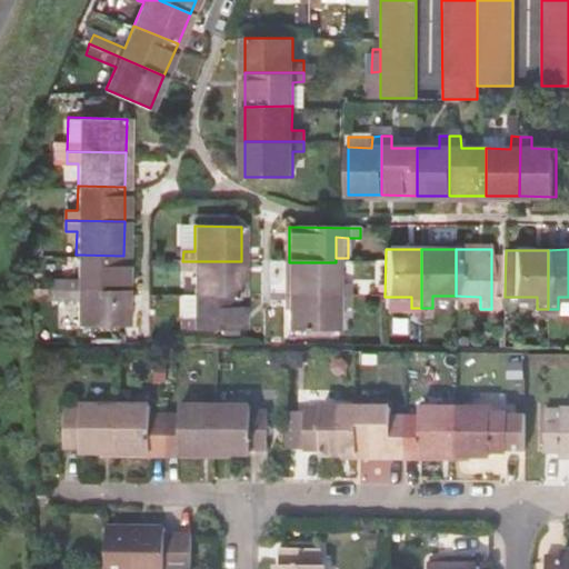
[(123,256),(76,255),(76,280),(45,279),(43,289),(48,289),(65,289),(122,291),(123,256)]
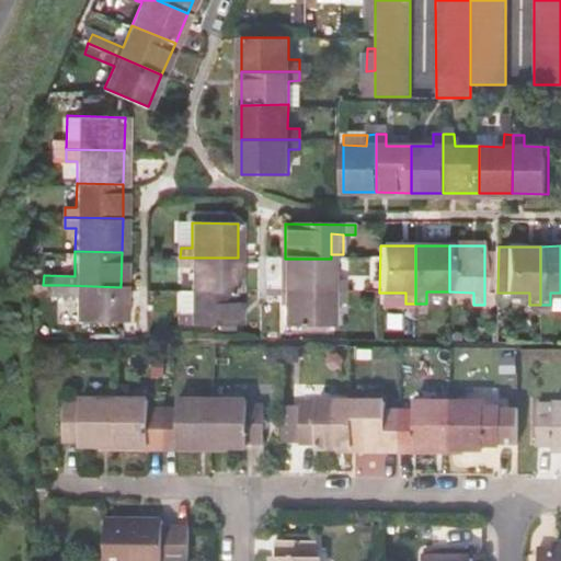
[(238,258),(180,258),(181,267),(192,267),(192,293),(238,294),(238,258)]
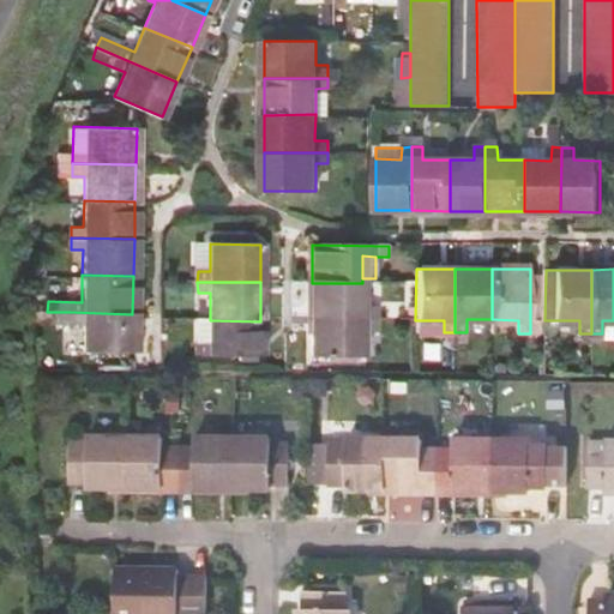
[(362,283),(312,283),(311,321),(374,321),(375,311),(361,309),(362,283)]
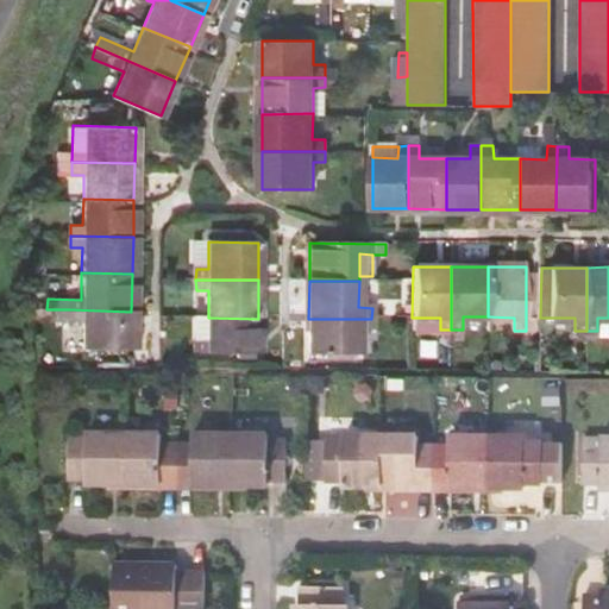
[(69,309),(51,309),(51,321),(69,321),(69,309)]
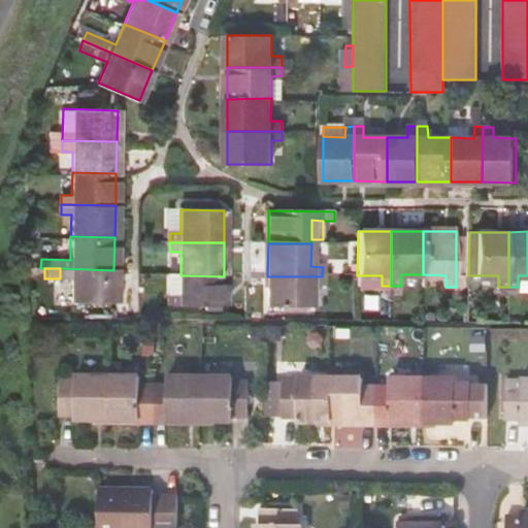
[(112,304),(113,270),(60,268),(60,278),(69,278),(69,303),(112,304)]
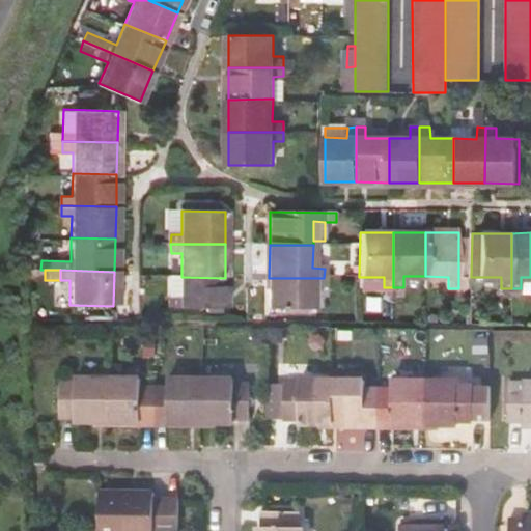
[(182,299),(182,277),(171,277),(170,299),(182,299)]
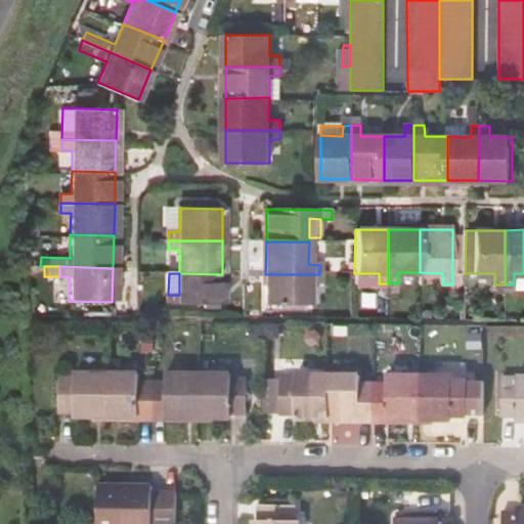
[(222,274),(179,273),(179,295),(168,295),(168,304),(222,305),(222,274)]
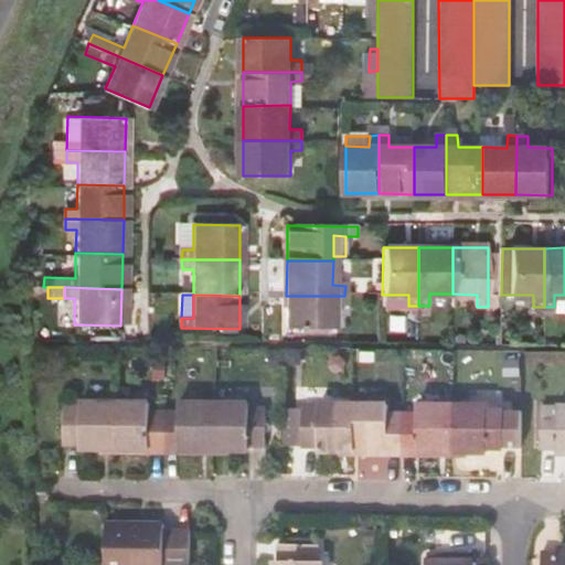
[(344,296),(286,296),(286,329),(332,330),(333,306),(344,306),(344,296)]
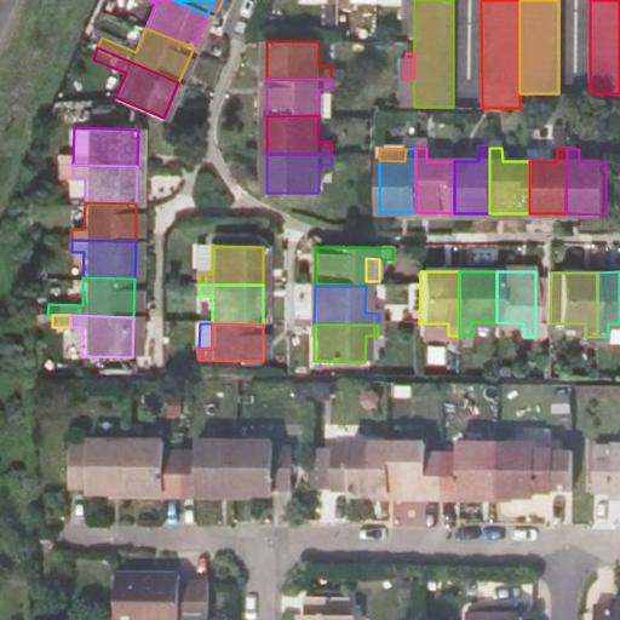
[(310,488),(332,488),(332,430),(311,430),(310,488)]
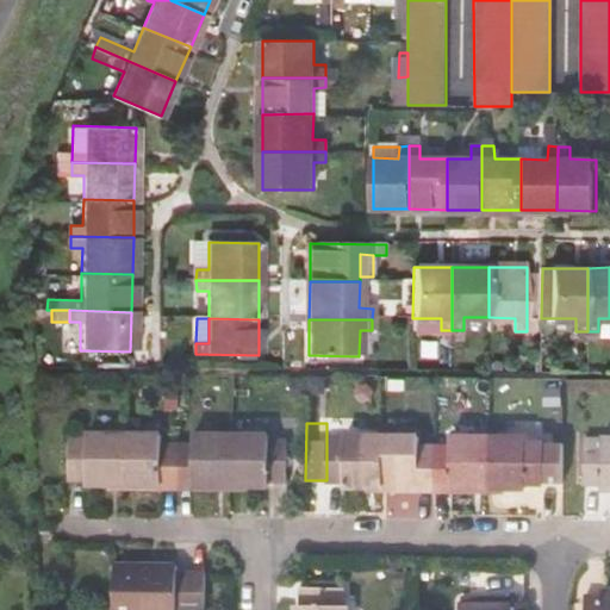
[(327,423),(327,480),(327,492),(344,492),(344,497),(381,498),(383,447),(344,447),(344,424),(327,423)]
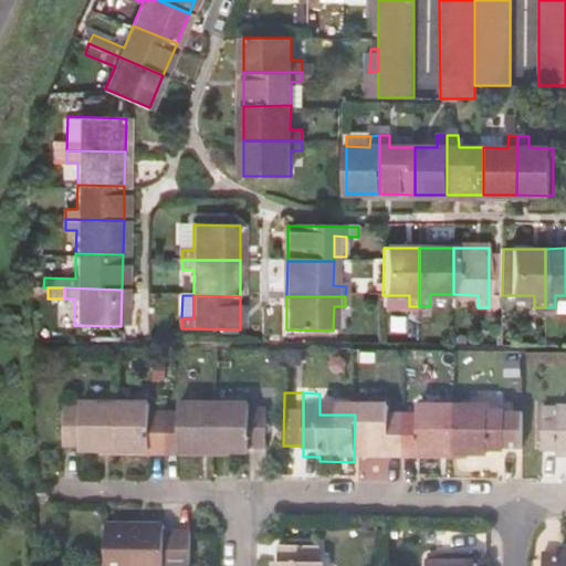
[(116,460),(116,411),(82,411),(82,418),(66,418),(66,454),(81,456),(81,460),(116,460)]
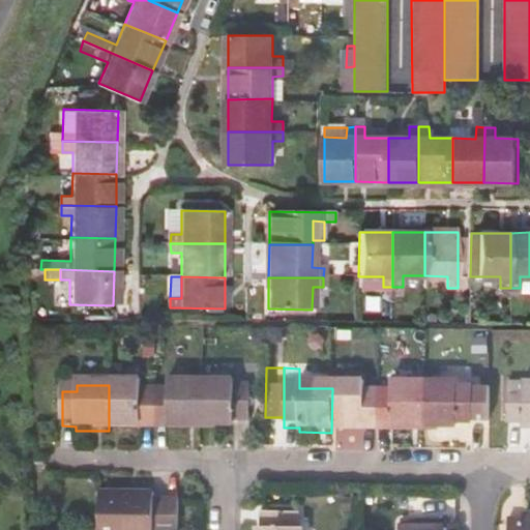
[(141,385),(109,385),(109,431),(141,432),(141,436),(155,436),(155,395),(141,395),(141,385)]
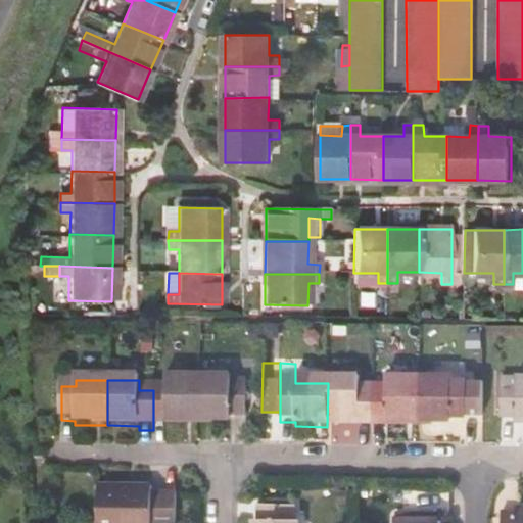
[(168,391),(153,390),(153,430),(168,430),(168,425),(199,426),(199,381),(168,381),(168,391)]
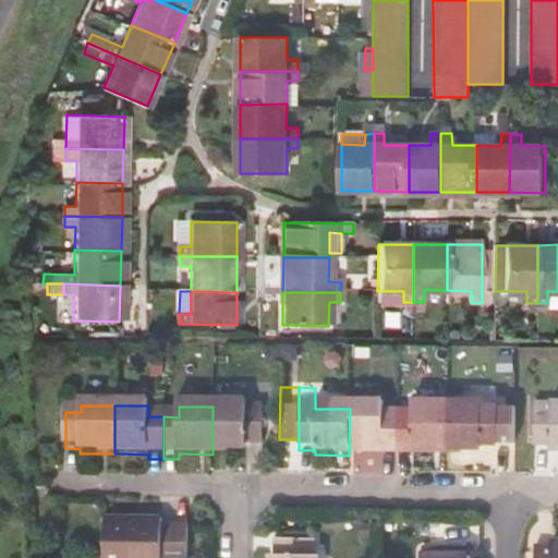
[(246,407),(213,407),(213,455),(246,455),(246,450),(262,450),(263,413),(246,413),(246,407)]
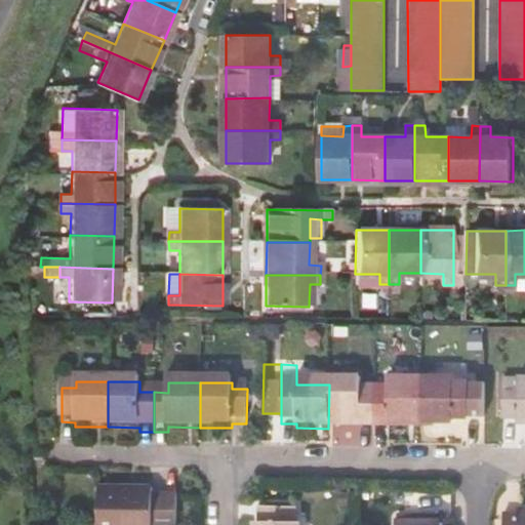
[(329,385),(328,429),(360,428),(360,433),(374,433),(375,393),(360,393),(361,385),(329,385)]
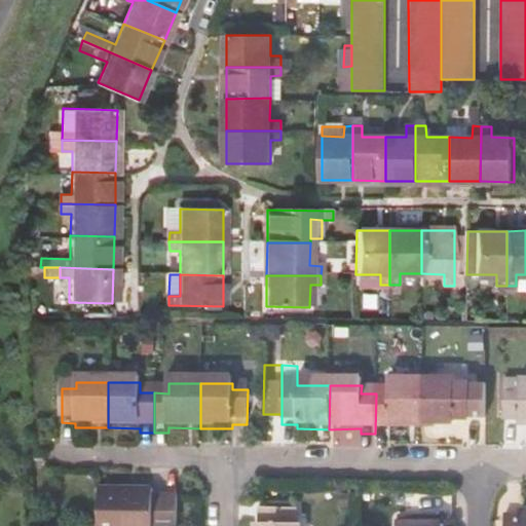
[(376,393),(375,434),(389,435),(389,429),(421,429),(422,386),(390,385),(389,393),(376,393)]
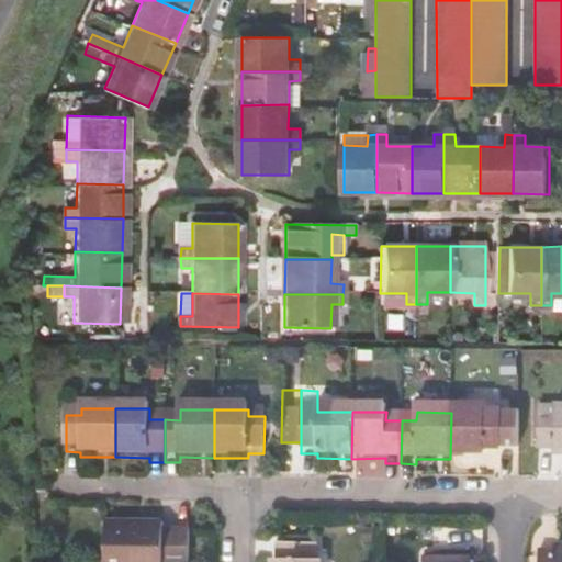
[(451,413),(450,459),(485,459),(485,453),(501,454),(501,452),(519,452),(519,417),(501,417),(485,417),(485,412),(451,413)]
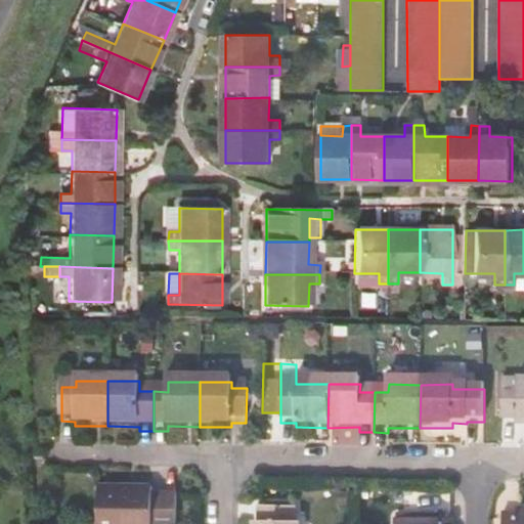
[(523,429),(523,385),(523,387),(507,386),(506,425),(521,425),(521,429),(523,429)]
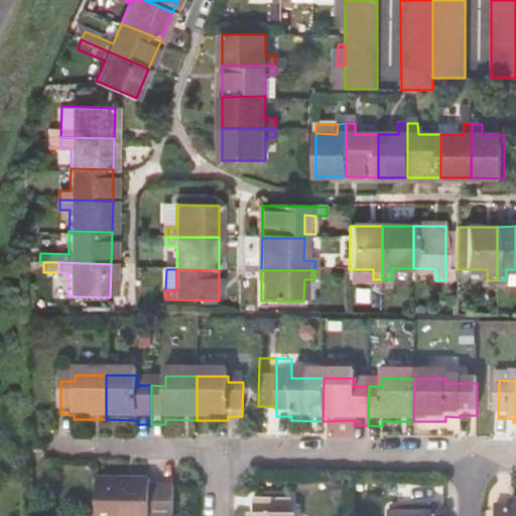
[(150,488),(98,487),(97,515),(173,515),(173,494),(150,493),(150,488)]
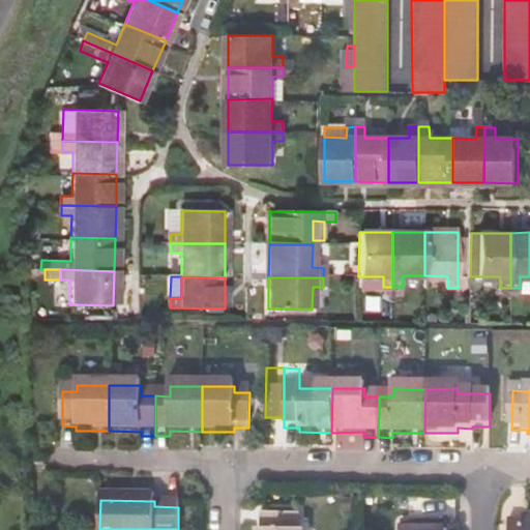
[(293,529),(294,520),(263,520),(262,529),(293,529)]
